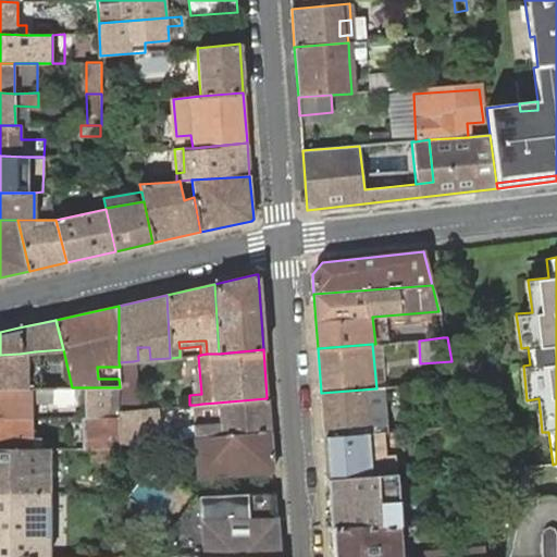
[(0,355),(0,387),(21,388),(21,360),(27,359),(34,359),(35,359),(35,351),(20,354),(0,355)]
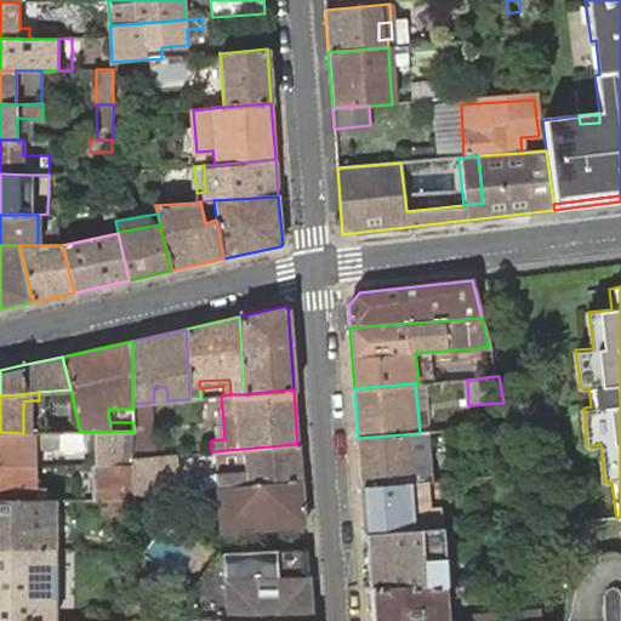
[(134,432),(132,432),(132,459),(152,457),(148,403),(132,404),(134,409),(132,422),(134,432)]
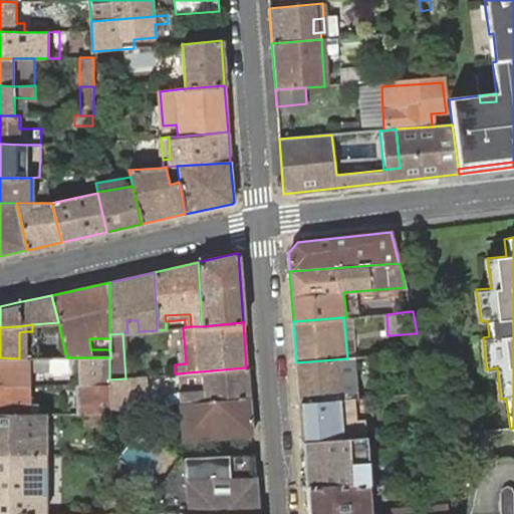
[(0,357),(0,386),(26,387),(26,371),(48,371),(47,357),(26,358),(25,358),(19,358),(0,357)]
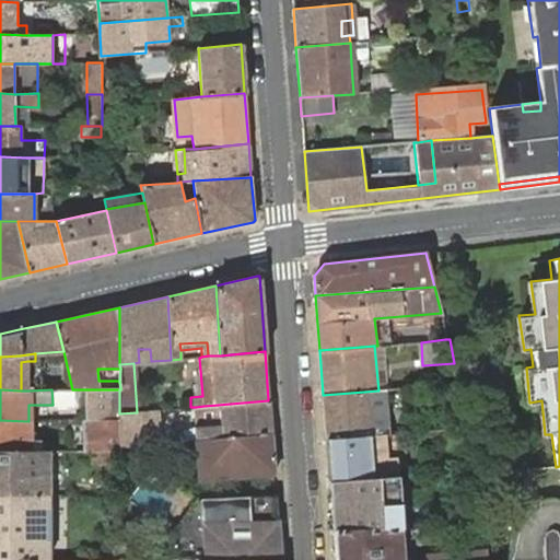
[(85,419),(86,451),(90,451),(113,451),(119,451),(119,446),(119,413),(119,389),(100,389),(85,389),(85,397),(85,419)]
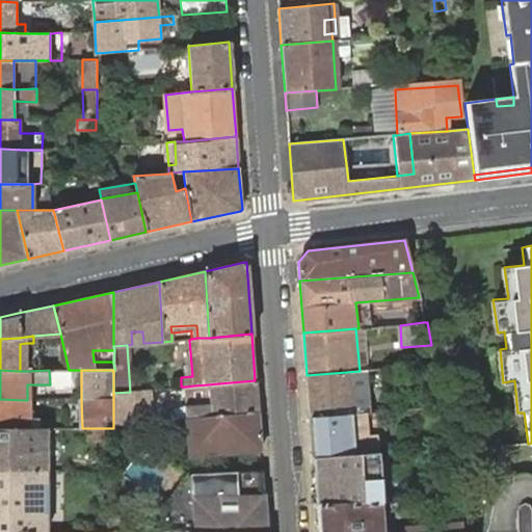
[(307,375),(310,417),(365,413),(363,394),(363,388),(362,370),(360,371),(307,375)]
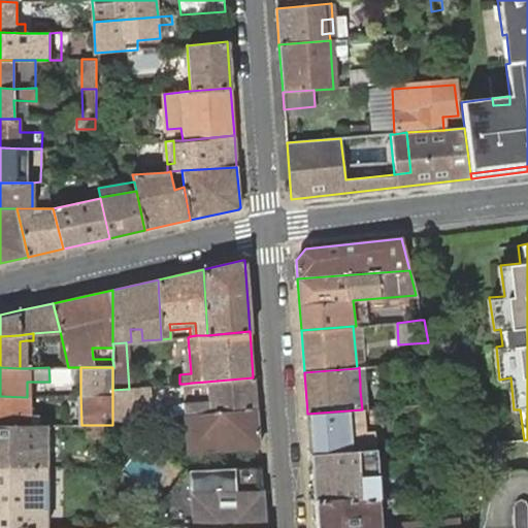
[(192,383),(185,384),(186,402),(182,402),(183,416),(256,408),(253,377),(205,382),(192,383)]
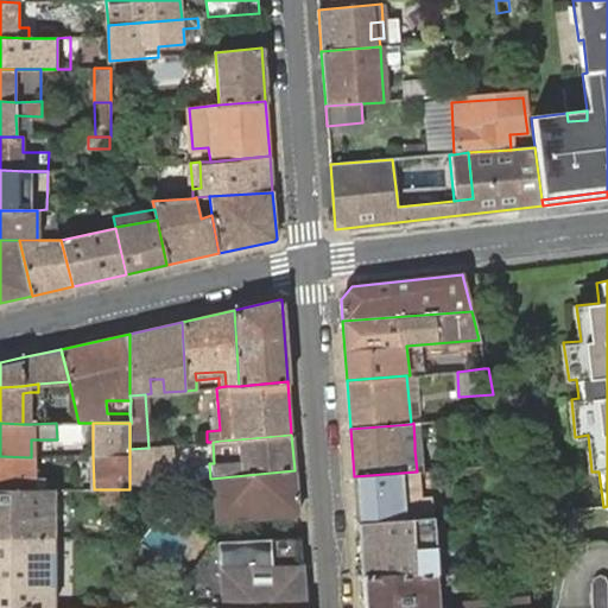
[(130,449),(130,485),(173,481),(179,480),(179,473),(172,473),(171,444),(149,448),(130,449)]
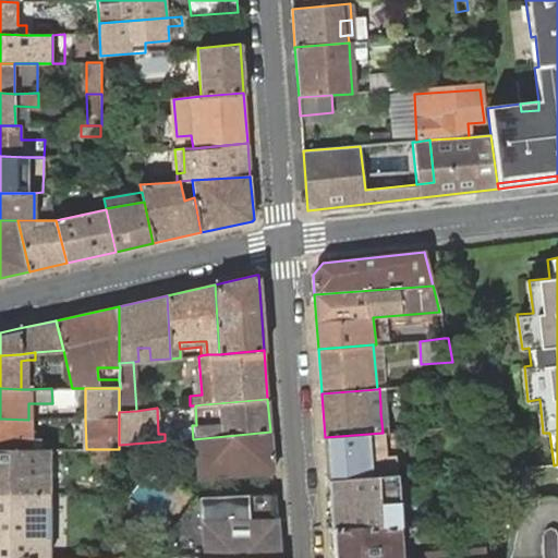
[(0,419),(0,448),(28,449),(40,449),(40,438),(28,438),(28,420),(0,419)]
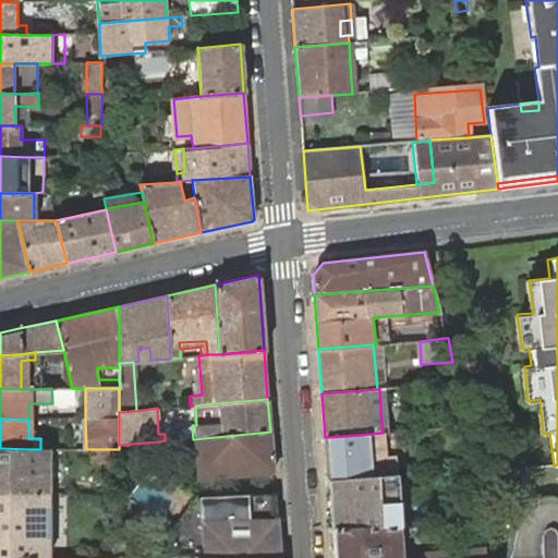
[(270,432),(193,439),(196,477),(274,471),(270,432)]
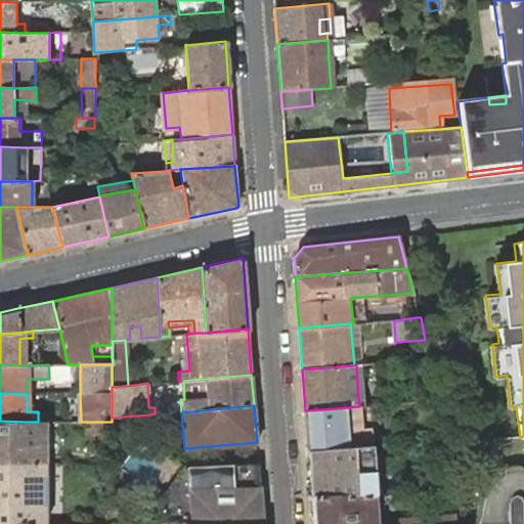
[(308,450),(372,444),(370,428),(361,428),(359,406),(305,410),(308,450)]
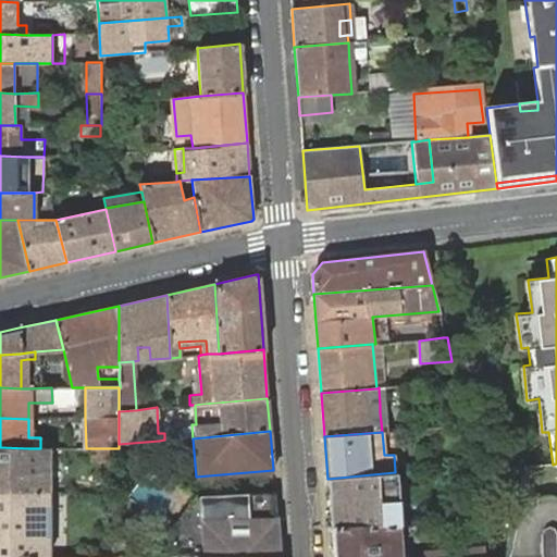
[(0,447),(0,491),(49,492),(49,448),(40,448),(28,448),(0,447)]
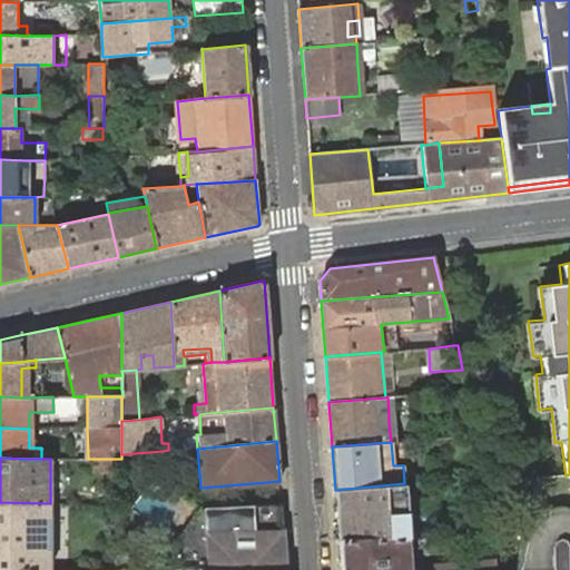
[(115,459),(91,459),(90,471),(115,471),(115,459)]
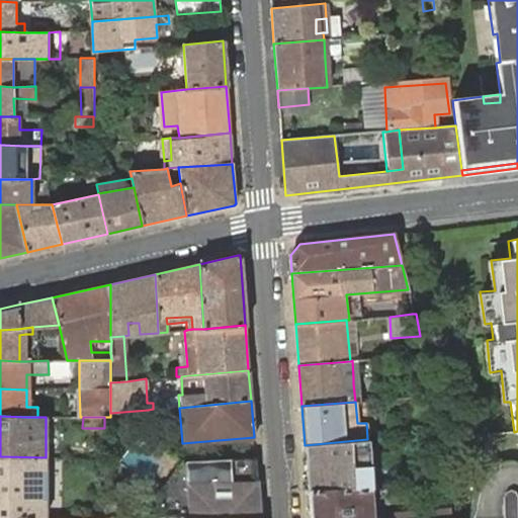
[(305,445),(309,490),(371,487),(367,439),(305,445)]
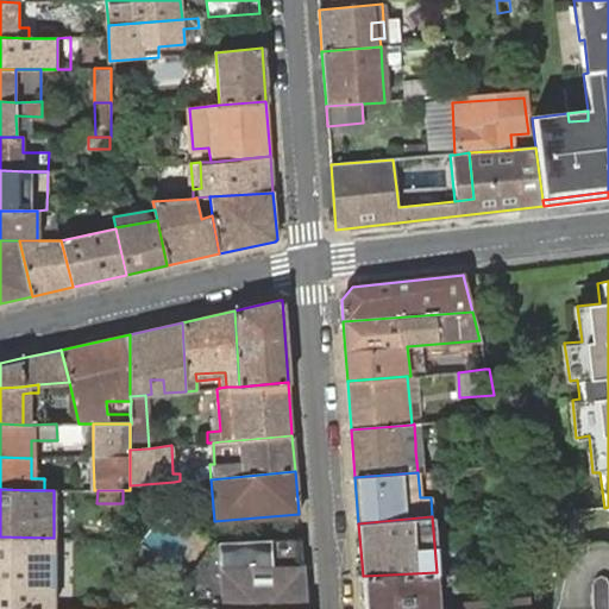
[(0,537),(0,608),(39,608),(52,608),(54,538),(0,537)]
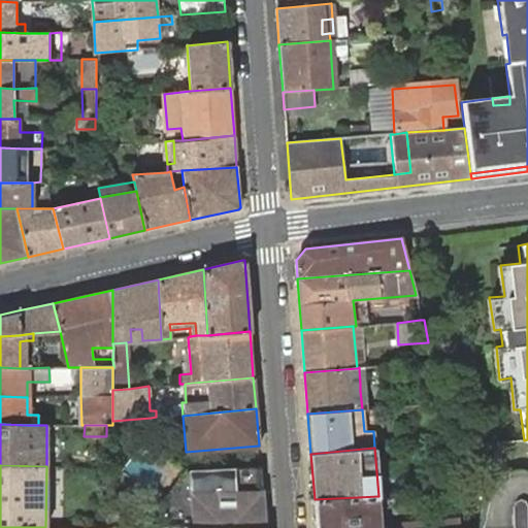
[(186,527),(265,527),(260,466),(188,469),(182,469),(162,501),(162,527),(186,527)]
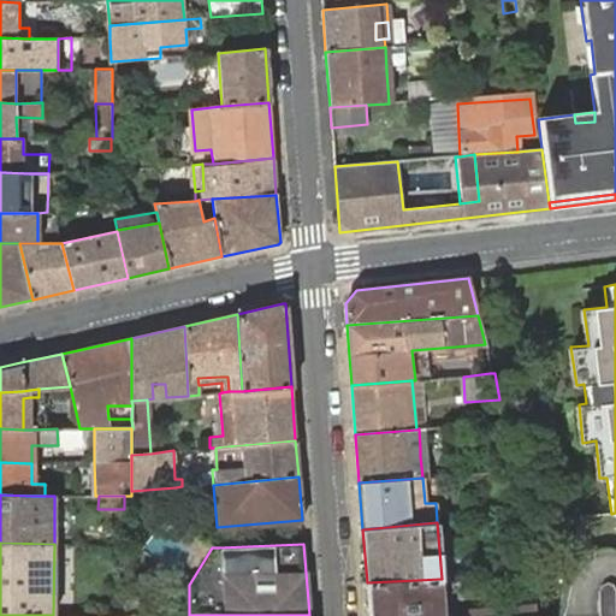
[(615,615),(615,575),(570,576),(563,602),(558,615),(615,615)]
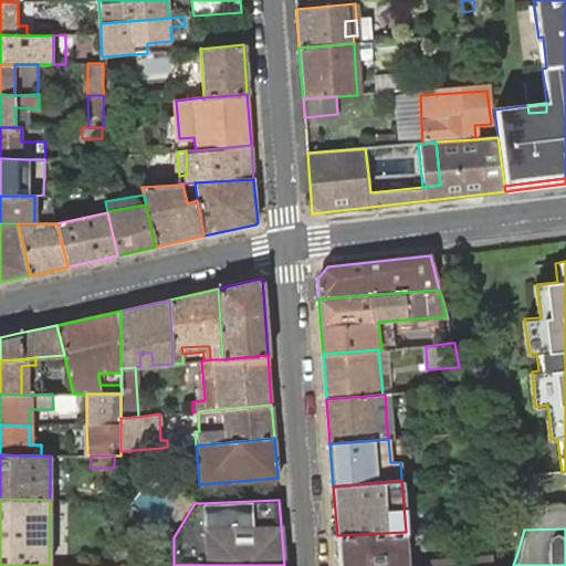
[(337,535),(338,565),(493,565),(492,556),(418,561),(408,562),(407,541),(422,541),(421,531),(406,532),(337,535)]
